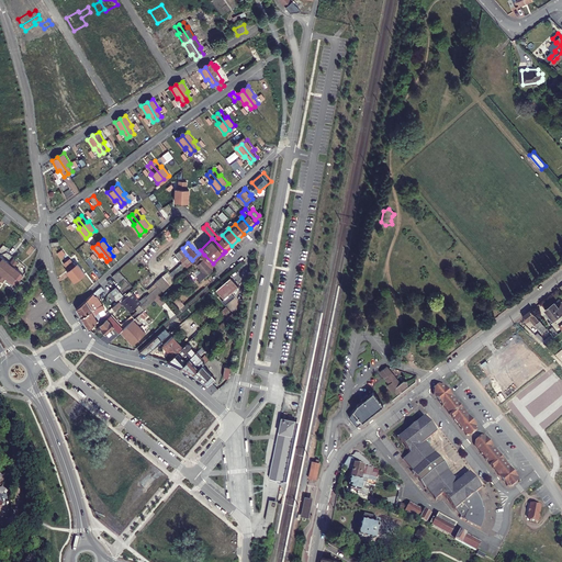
[(53,259),(59,254),(63,253),(58,247),(52,251),(53,259)]
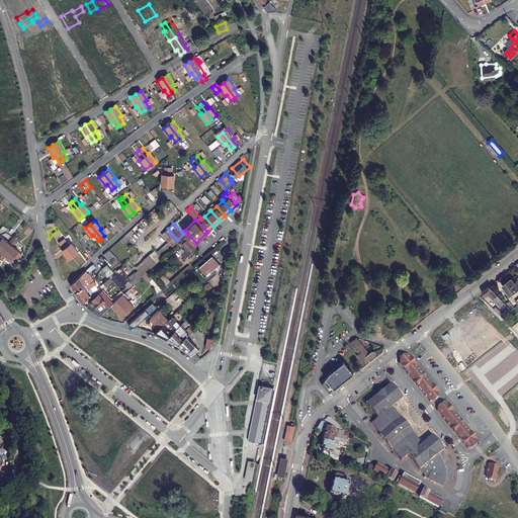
[(181,241),(187,236),(185,233),(183,234),(177,240),(179,242),(181,241)]
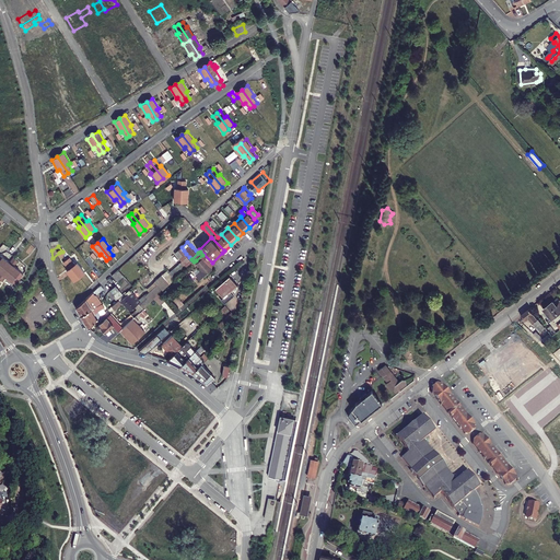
[(0,255),(0,263),(8,269),(15,259),(14,257),(10,263),(2,256),(1,257),(0,255)]
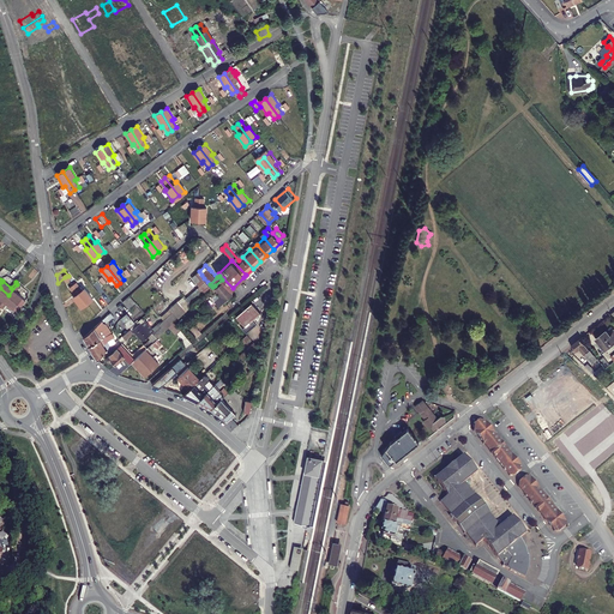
[(223,295),(222,298),(226,301),(235,293),(232,289),(222,280),(215,286),(223,295)]
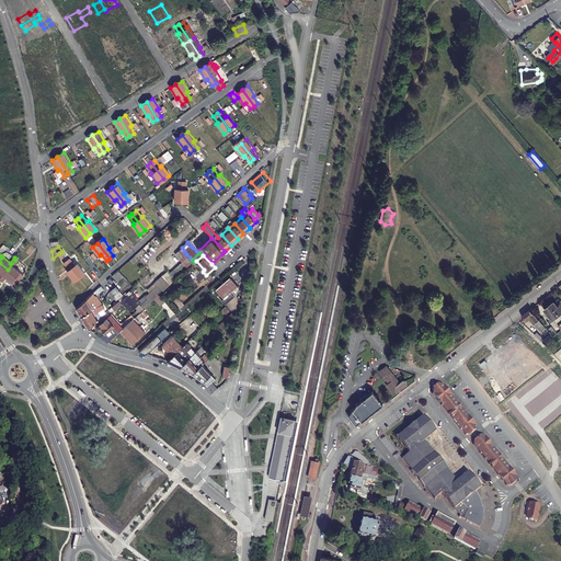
[(190,266),(193,263),(186,258),(183,260),(190,266)]
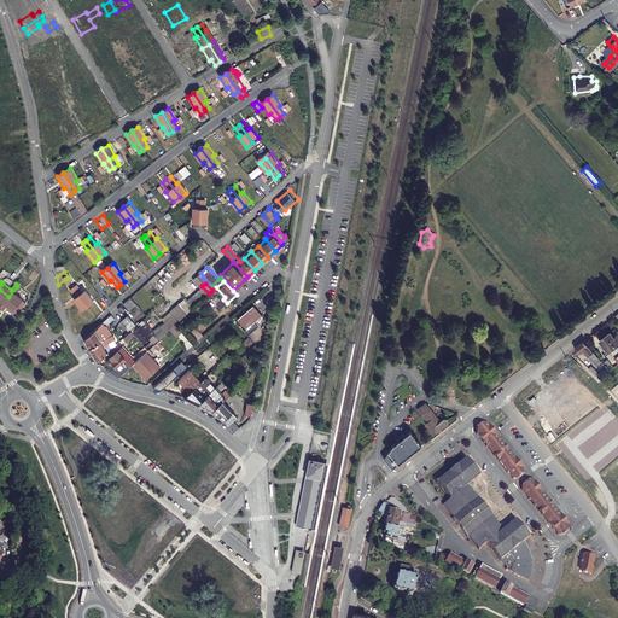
[(76,285),(73,289),(87,305),(93,301),(85,291),(82,292),(76,285)]
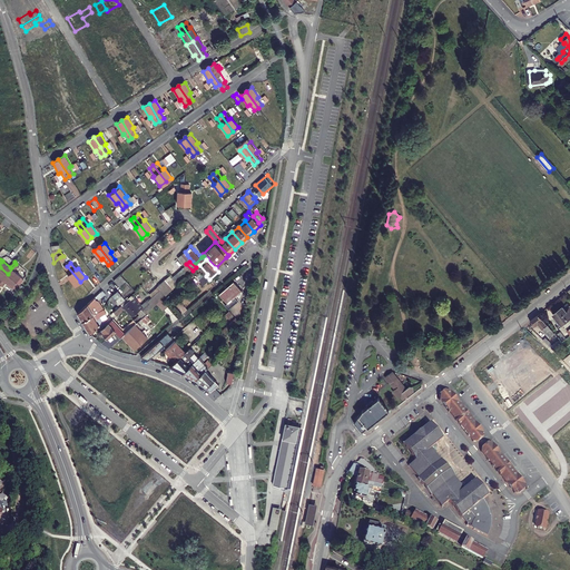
[(19,266),(16,264),(8,274),(21,284),(25,279),(21,277),(22,276),(15,271),(19,266)]
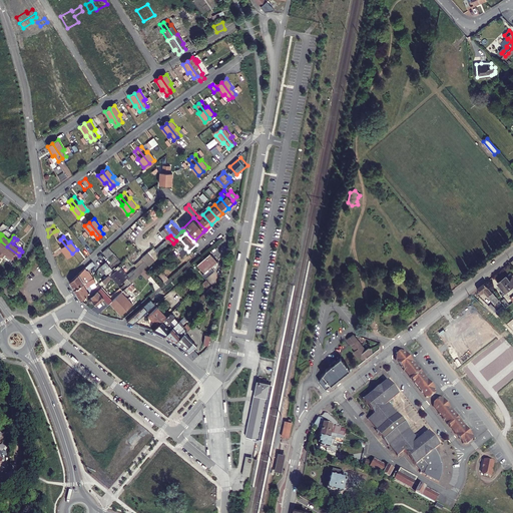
[(68,258),(72,253),(60,239),(57,241),(62,247),(61,248),(68,258)]
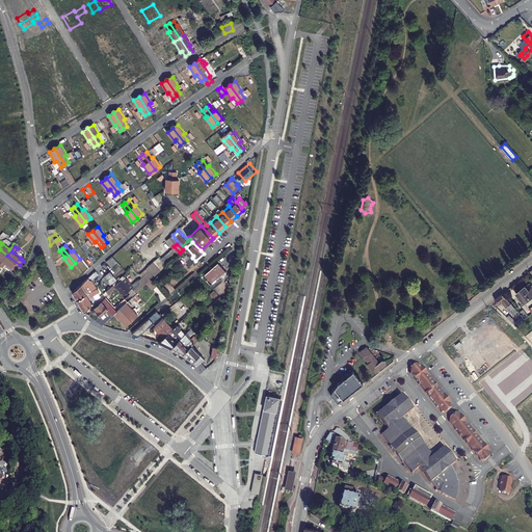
[(16,270),(20,265),(7,256),(0,264),(0,265),(2,267),(5,263),(12,268),(16,270)]
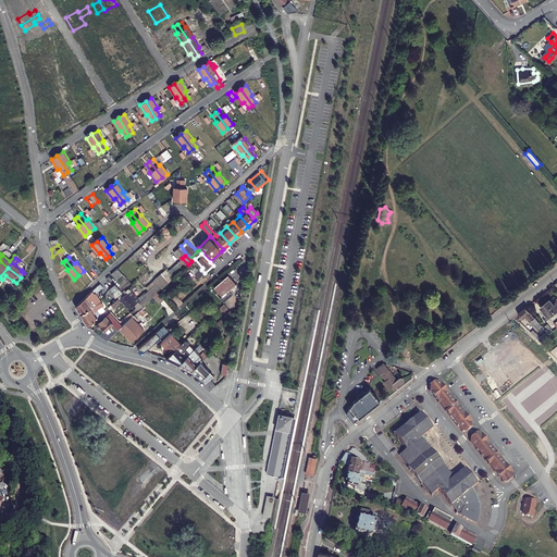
[(116,281),(123,274),(121,271),(118,268),(111,274),(113,277),(116,281)]
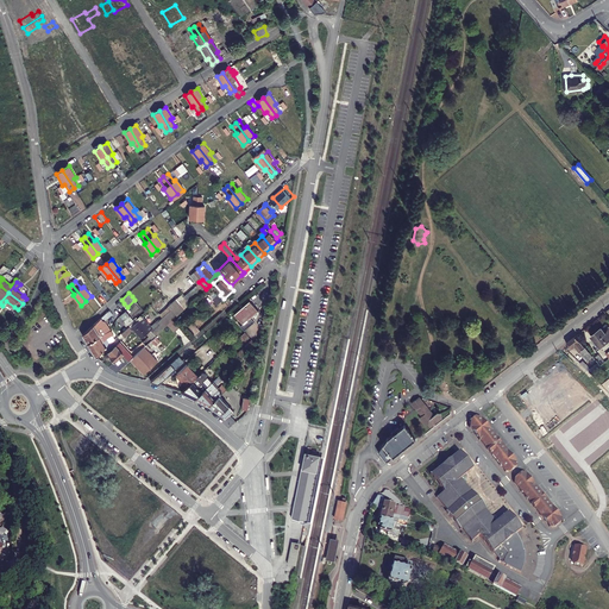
[(259,311),(249,300),(233,314),(243,325),(259,311)]
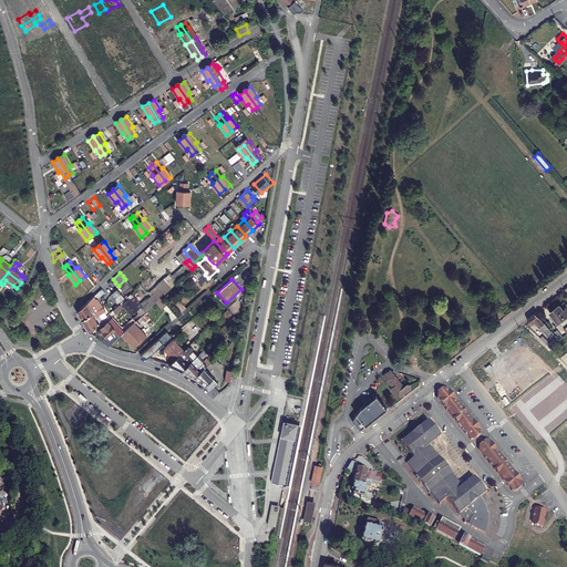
[(121,287),(127,292),(132,289),(126,282),(121,287)]
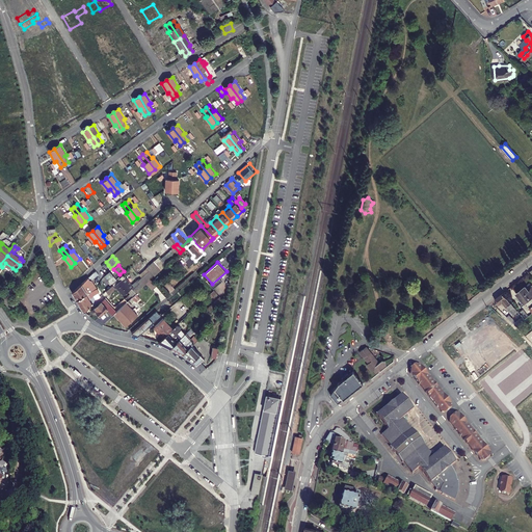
[(152,272),(147,277),(149,281),(153,276),(158,272),(156,270),(153,273),(152,272)]
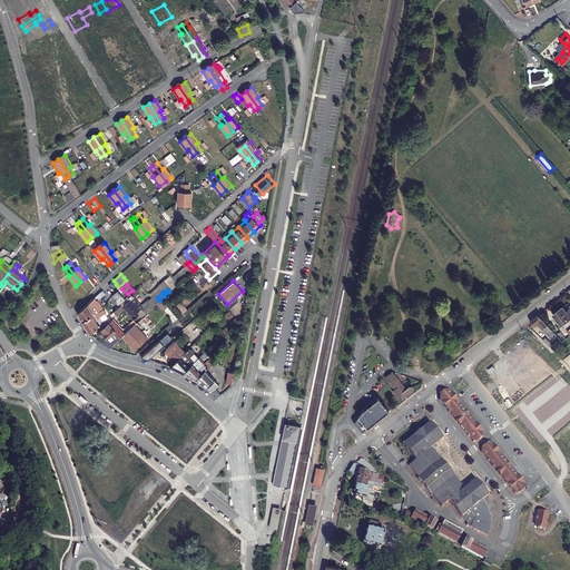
[(102,291),(78,313),(82,321),(98,312),(104,308),(98,301),(106,294),(102,291)]
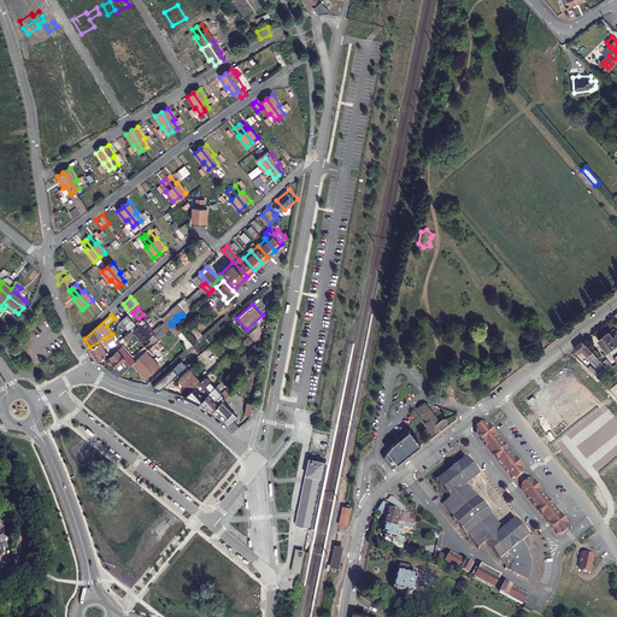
[(135,324),(128,315),(123,318),(121,322),(128,330),(131,327),(135,324)]
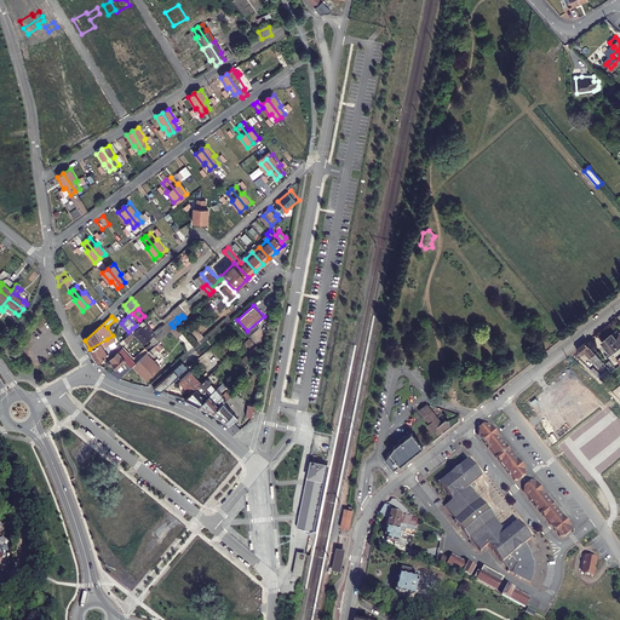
[(184,331),(178,323),(173,327),(179,336),(184,331)]
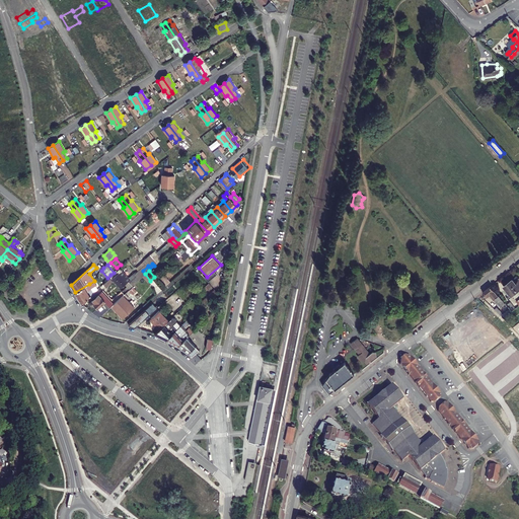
[(124,279),(119,273),(113,278),(122,288),(128,283),(127,283),(129,282),(125,278),(124,279)]
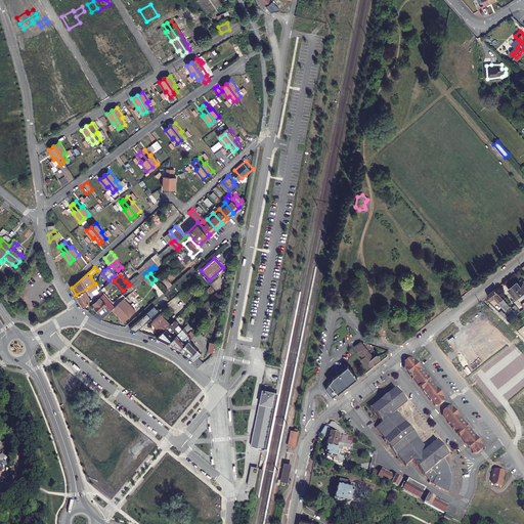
[(132,287),(124,295),(126,296),(127,296),(130,293),(134,289),(133,289),(144,278),(142,275),(131,286),(132,287)]
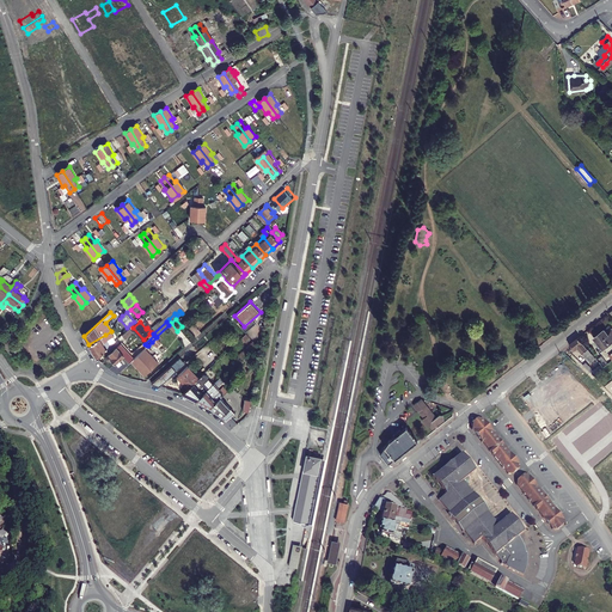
[(196,335),(203,329),(196,322),(189,328),(196,335)]
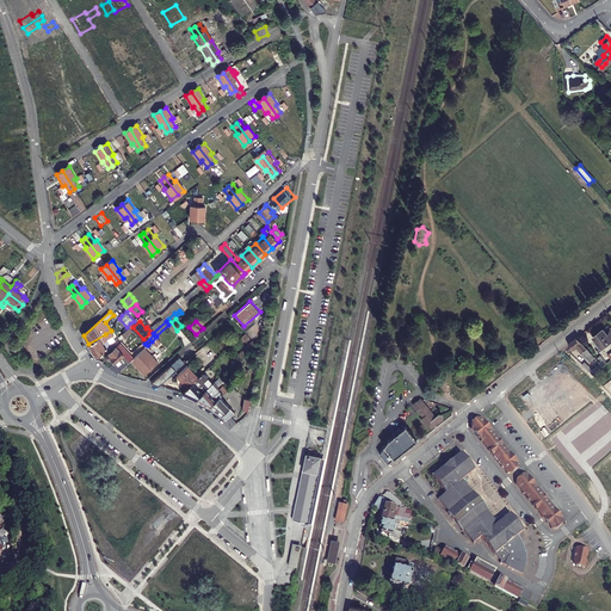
[(125,338),(133,331),(129,327),(122,334),(125,338)]
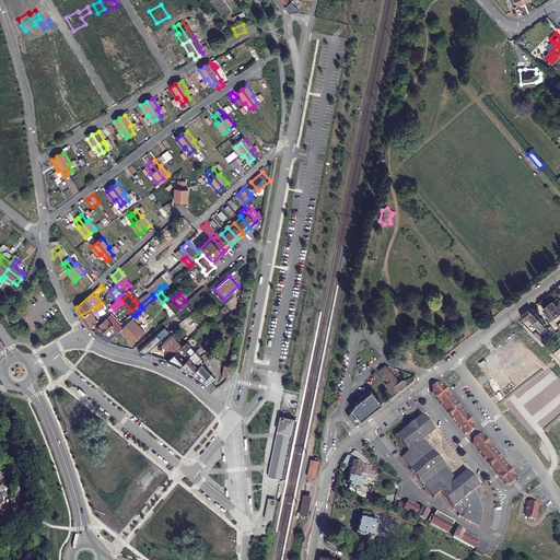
[(102,303),(96,306),(81,315),(88,328),(101,316),(97,311),(104,307),(102,303)]
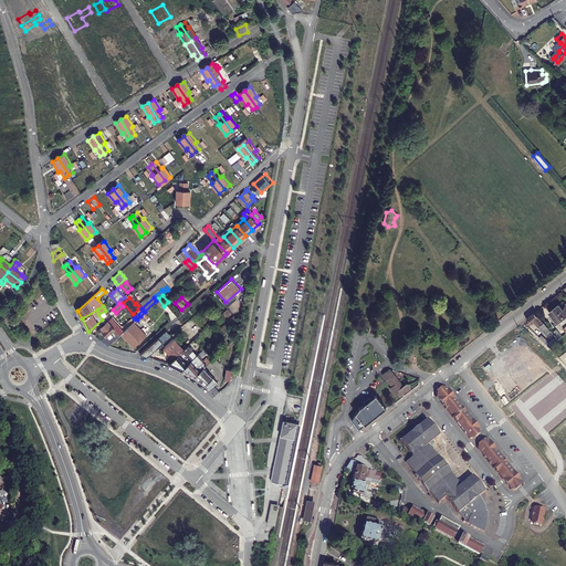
[(565,315),(565,308),(564,306),(559,310),(557,307),(548,314),(556,324),(565,315)]
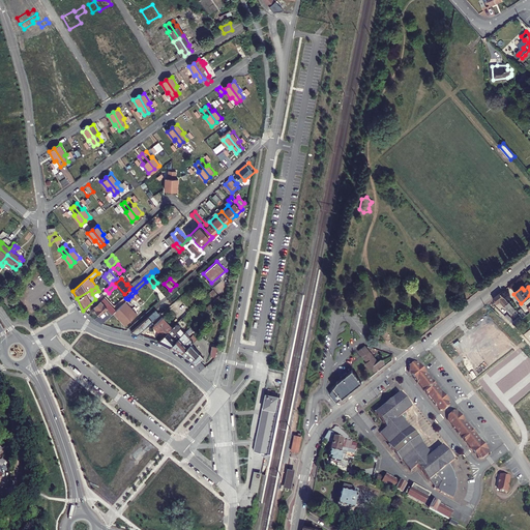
[(213,289),(207,294),(210,297),(216,292),(213,289)]
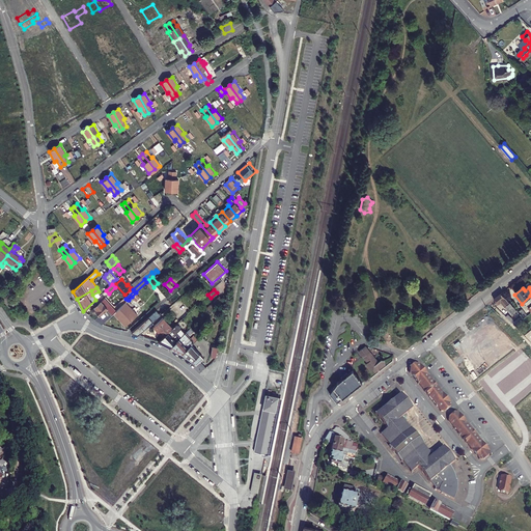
[(503,294),(494,301),(499,306),(503,303),(512,315),(518,312),(503,294)]
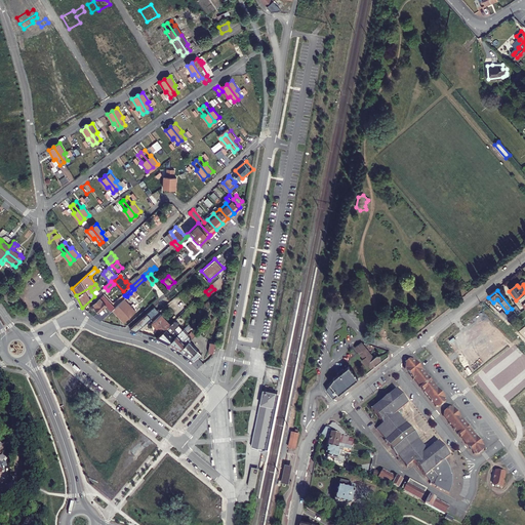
[(203,306),(206,309),(214,300),(219,295),(217,292),(211,298),(203,306)]
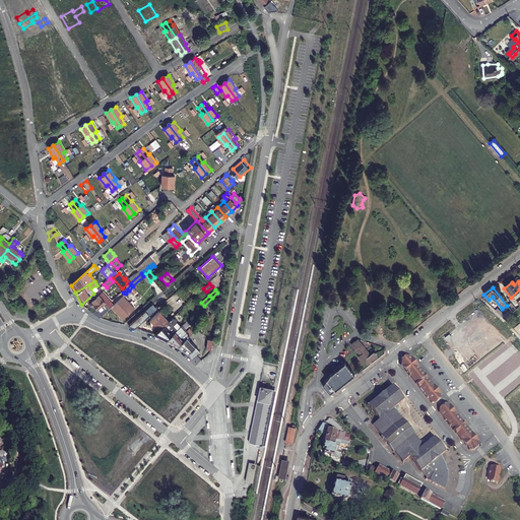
[(105,302),(111,308),(114,305),(122,298),(119,295),(110,303),(101,293),(92,301),(90,303),(89,304),(89,305),(90,306),(91,306),(92,306),(93,305),(98,308),(105,302)]
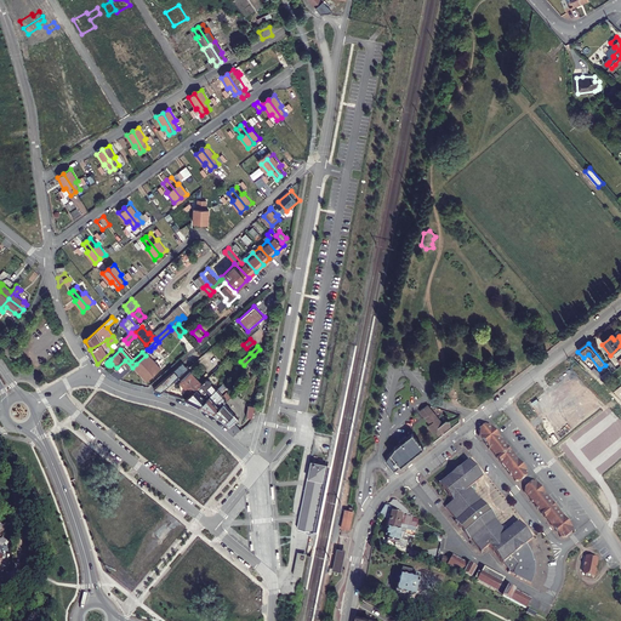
[(146,355),(136,364),(144,372),(142,375),(147,381),(161,369),(147,353),(146,355)]
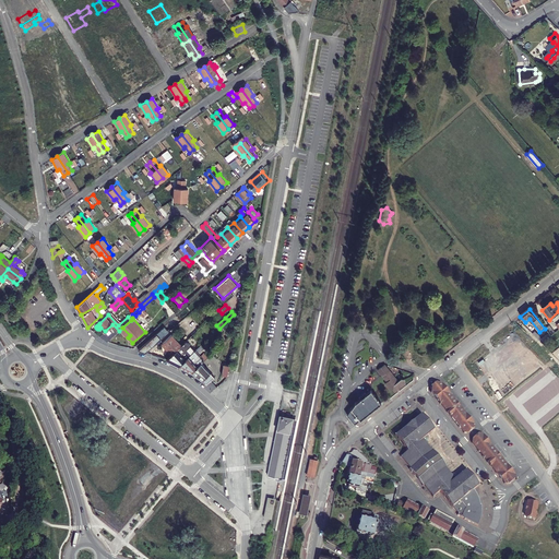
[(115,334),(119,331),(113,324),(105,331),(103,333),(99,336),(107,341),(115,334)]
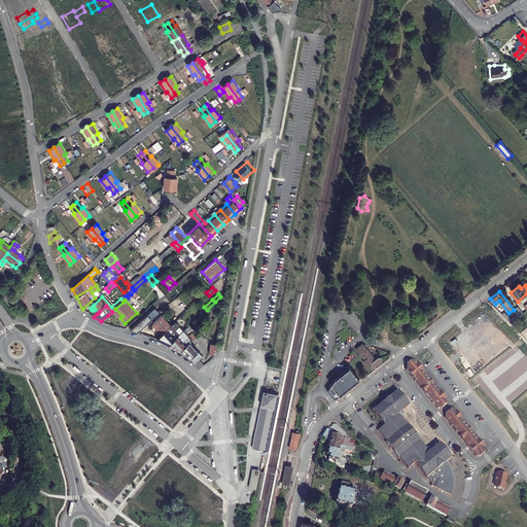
[(137,331),(159,313),(160,313),(155,308),(131,330),(137,331)]
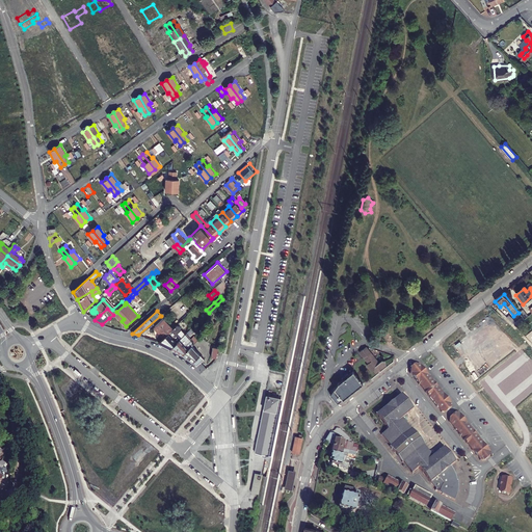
[(188,315),(179,323),(181,324),(189,316),(188,315)]
